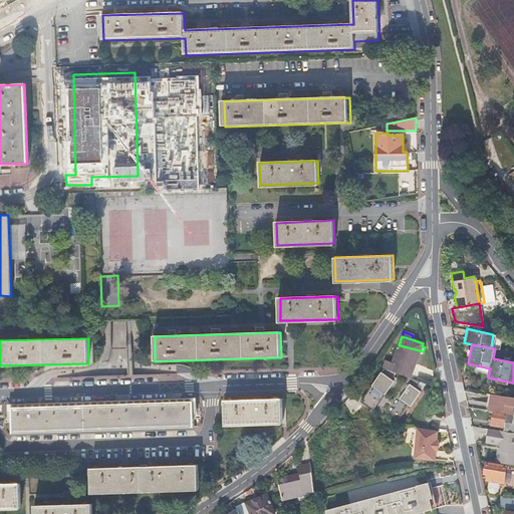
[(392,363),(386,361),(382,368),(383,369),(397,373),(410,378),(411,378),(419,355),(421,356),(423,351),(420,350),(400,345),(399,345),(392,363)]
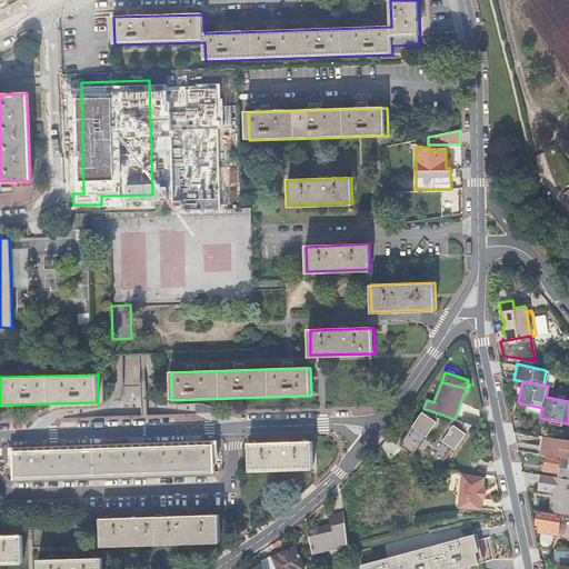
[(425,409),(400,445),(413,455),(437,422),(435,420),(439,413),(425,409)]
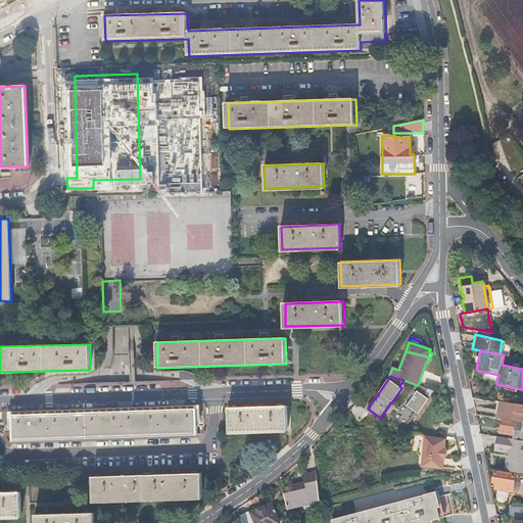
[(418,385),(417,385),(392,419),(405,428),(416,413),(418,414),(428,399),(427,398),(428,396),(424,393),(427,389),(418,385)]
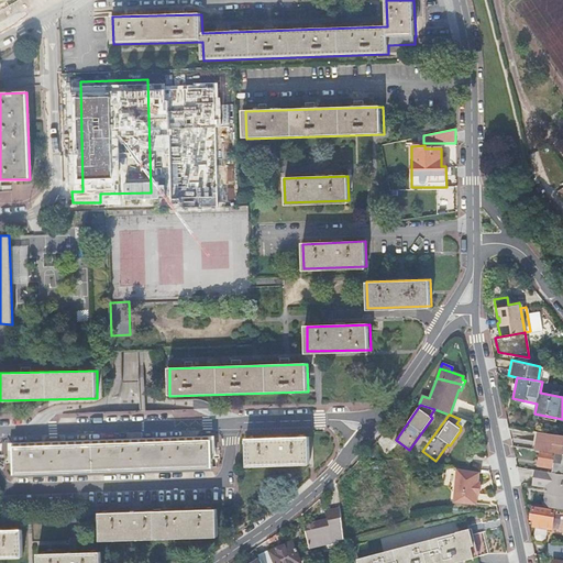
[(562,435),(538,432),(537,442),(542,443),(541,452),(555,454),(562,455),(562,435)]
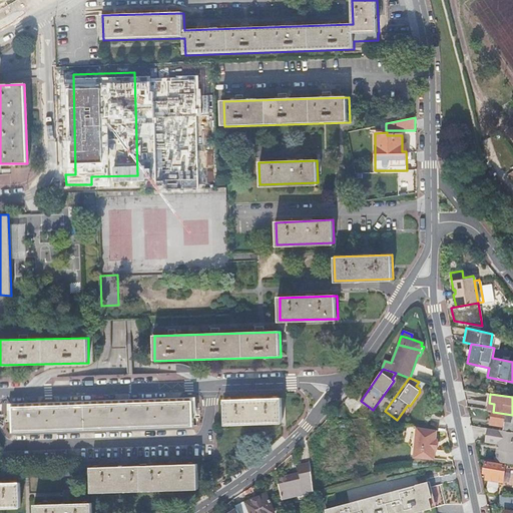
[(350,395),(345,403),(356,411),(361,403),(350,395)]
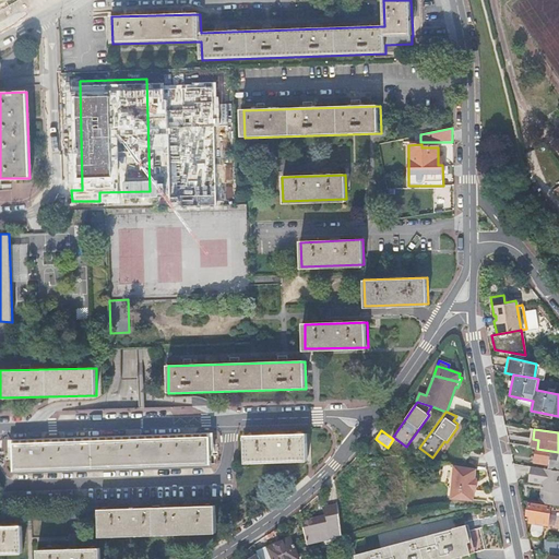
[(307,435),(244,437),(245,461),(308,459),(307,435)]
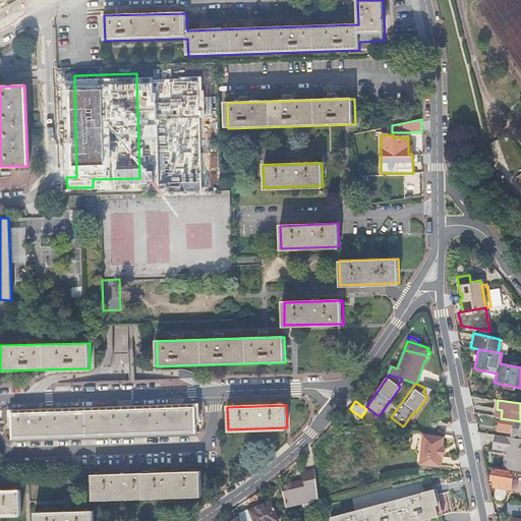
[(195,408),(12,414),(12,440),(196,433),(195,408)]
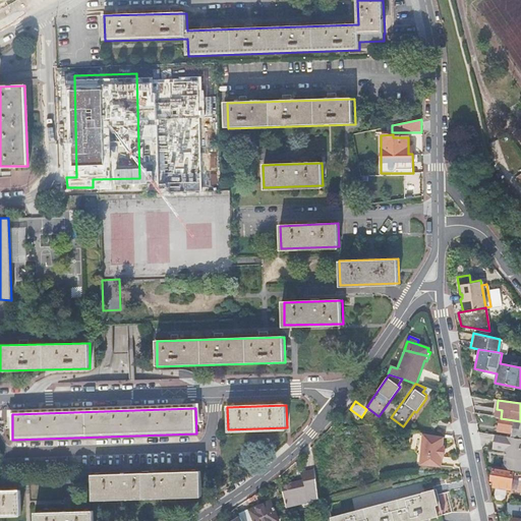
[(520,438),(520,421),(514,420),(501,418),(499,430),(509,431),(512,432),(511,437),(520,438)]
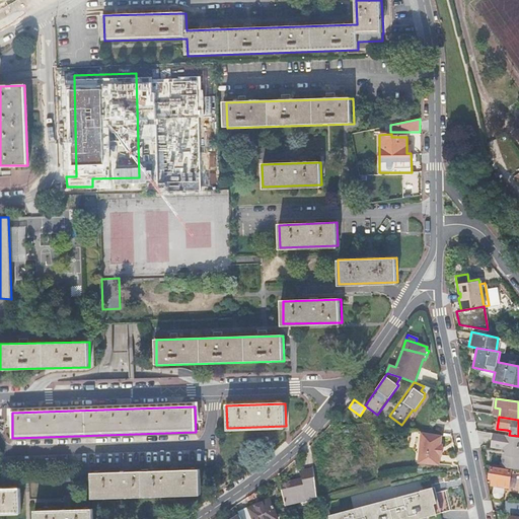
[(440,444),(440,435),(422,432),(420,432),(418,463),(439,464),(439,455),(441,455),(442,444),(440,444)]
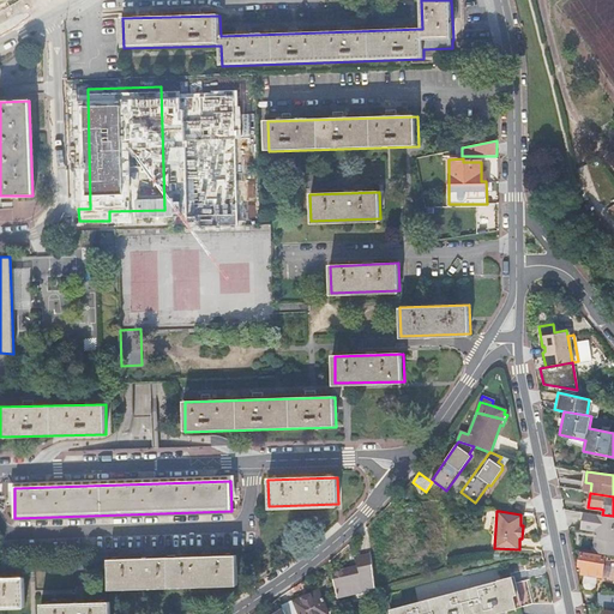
[(594,553),(613,555),(613,518),(583,513),(581,529),(597,531),(594,553)]
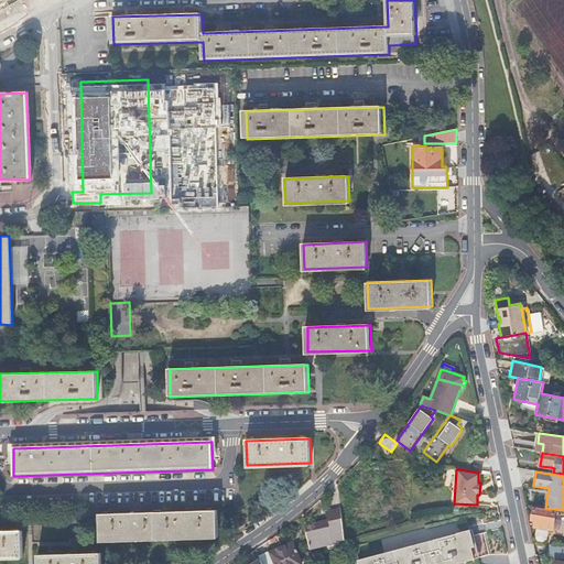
[(556,512),(534,509),(532,520),(535,520),(535,527),(538,528),(549,529),(553,530),(556,512)]
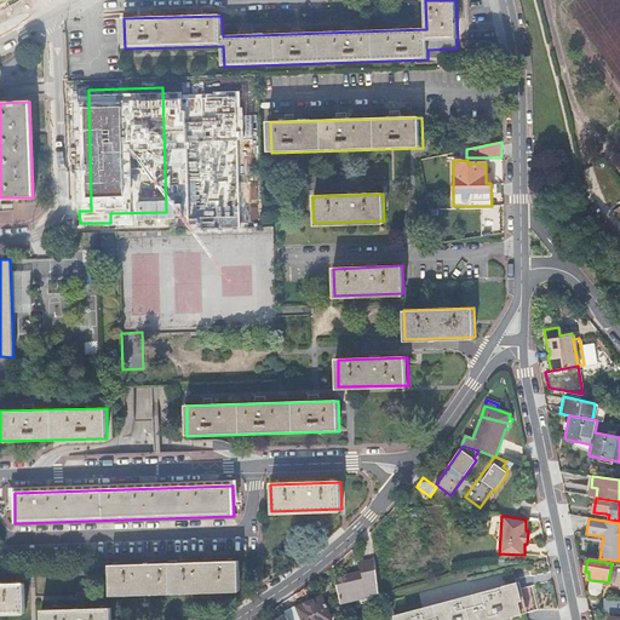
[(378,595),(373,561),(360,564),(361,574),(334,579),(339,602),(378,595)]
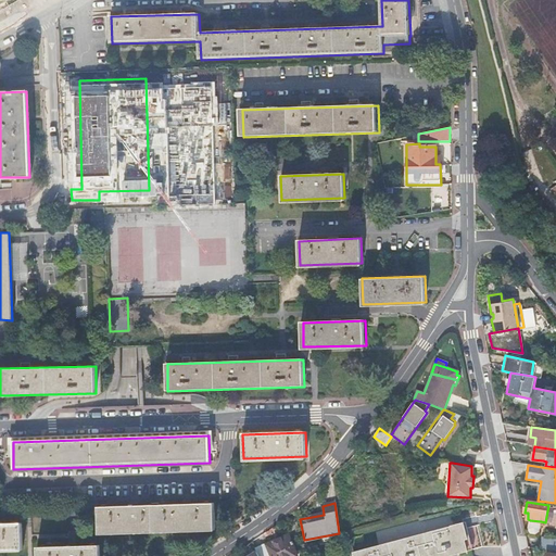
[(214,504),(98,507),(99,532),(215,528),(214,504)]
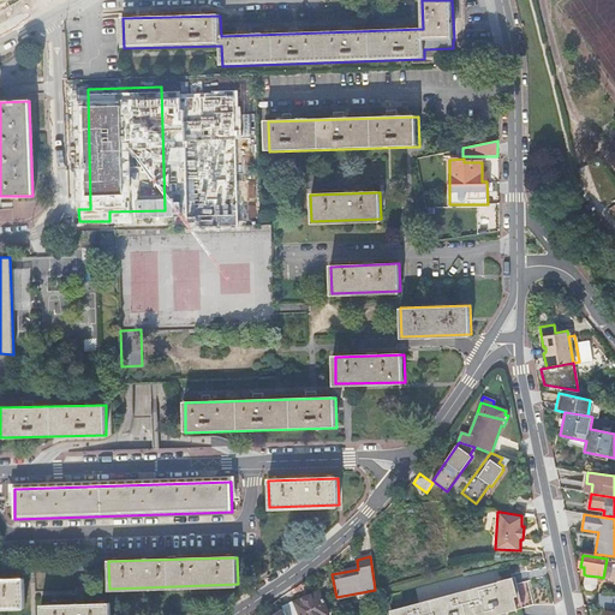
[(598,577),(586,575),(584,586),(586,590),(592,591),(597,589),(598,577)]
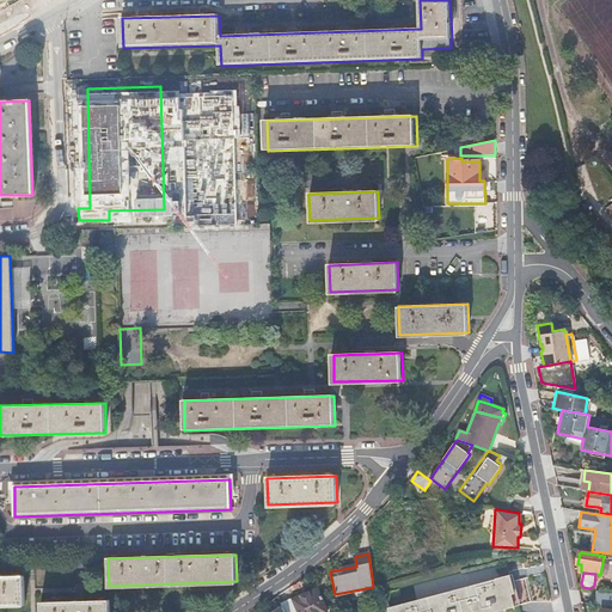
[(0,604),(24,604),(24,576),(0,576),(0,604)]
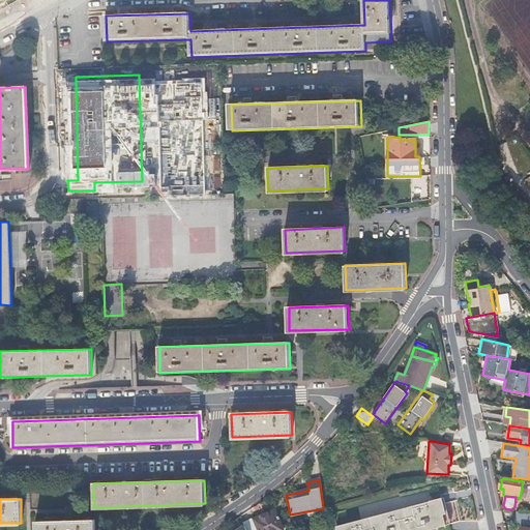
[(430,529),(461,522),(455,501),(445,504),(443,499),(336,526),(337,529),(430,529)]
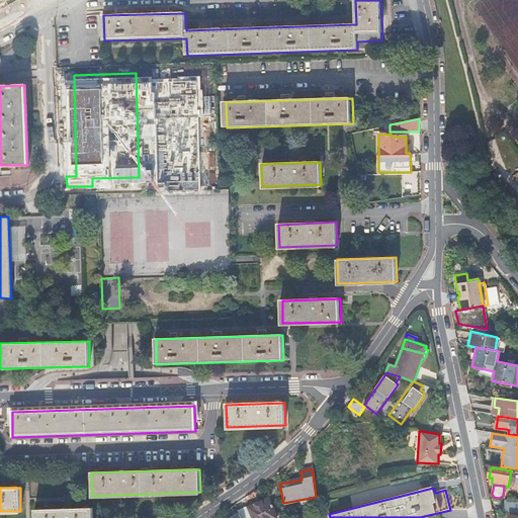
[(276,517),(272,507),(273,506),(272,504),(271,504),(268,498),(248,507),(252,517),(276,517)]
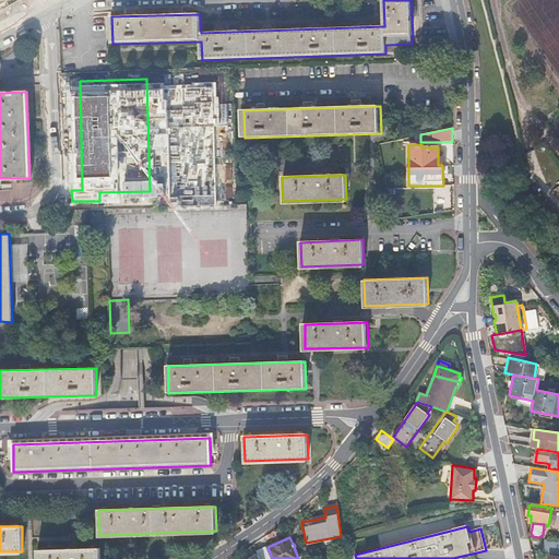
[(558,543),(545,540),(543,551),(551,552),(558,554),(558,543)]
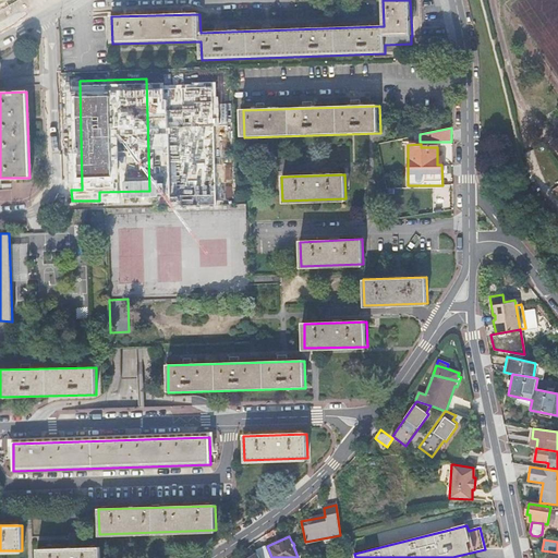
[(257,553),(259,557),(271,557),(267,546),(256,550),(257,553)]
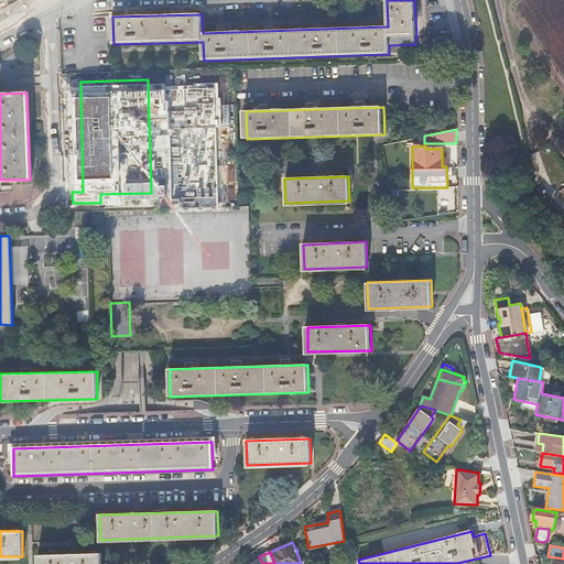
[(100,563),(100,553),(38,555),(38,563),(100,563)]
